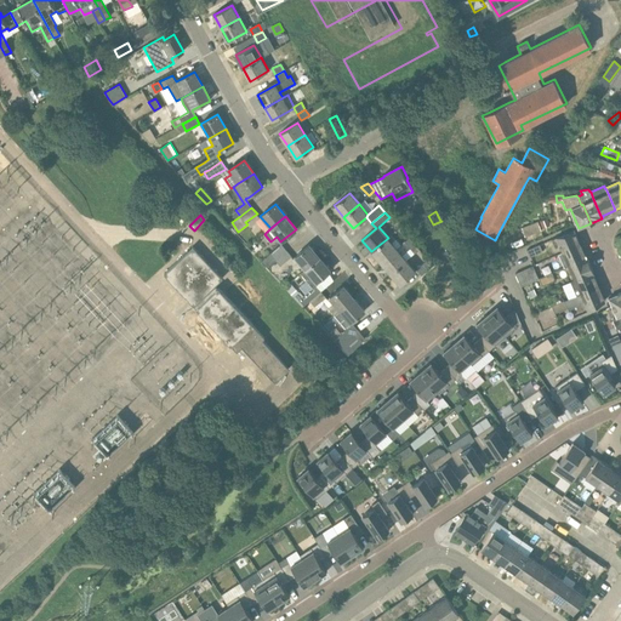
[(540,221),(542,228),(550,226),(547,218),(540,221)]
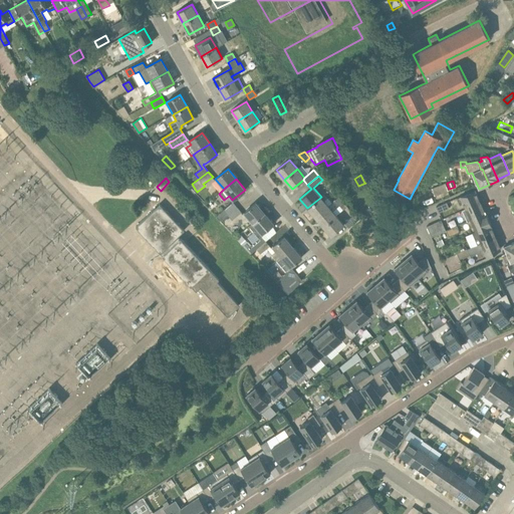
[(445,183),(432,188),(435,196),(448,191),(445,183)]
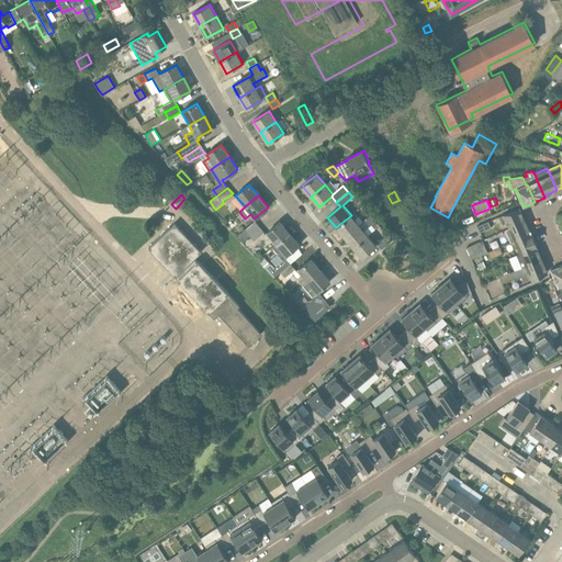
[(367,220),(371,216),(363,208),(359,211),(367,220)]
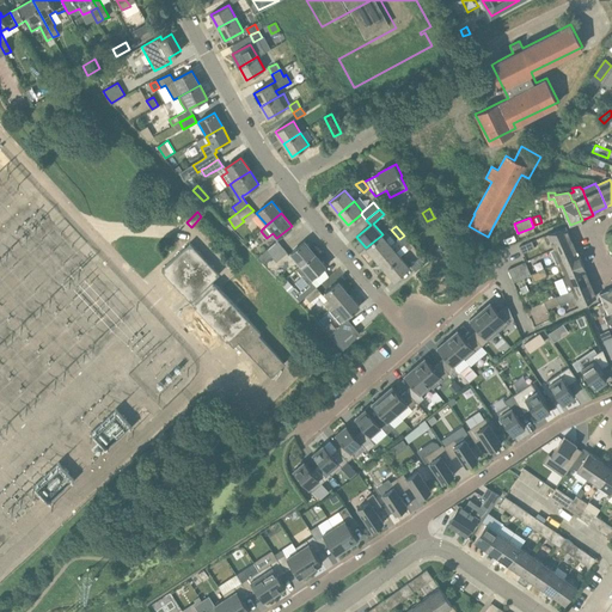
[(552,250),(571,240),(565,226),(552,232),(546,234),(548,236),(544,237),(548,245),(550,244),(552,250)]
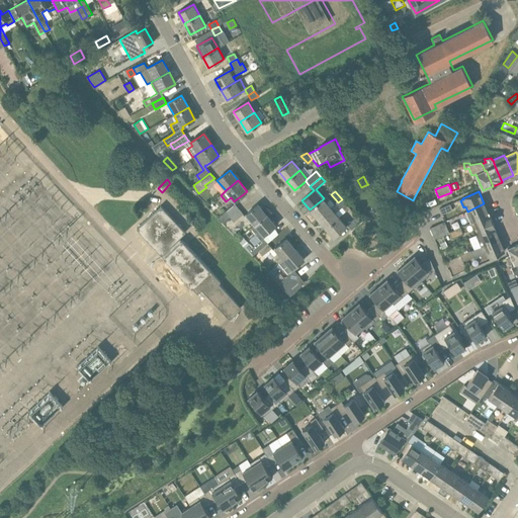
[(310,209),(318,219),(331,207),(324,198),(310,209)]
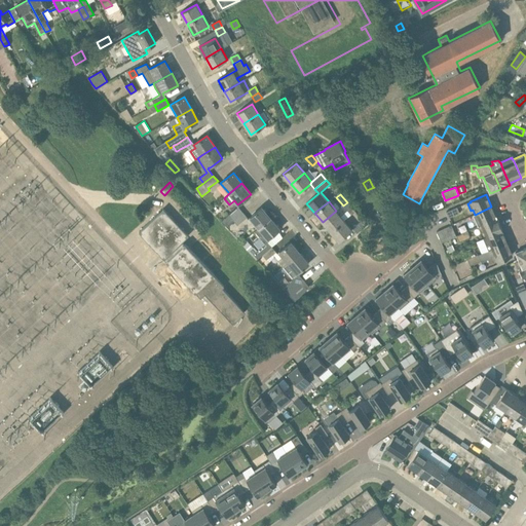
[(347,202),(343,205),(349,213),(353,210),(347,202)]
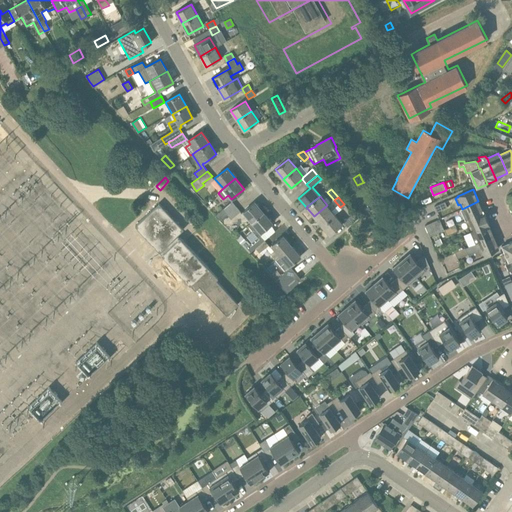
[(227,214),(236,206),(232,201),(223,209),(227,214)]
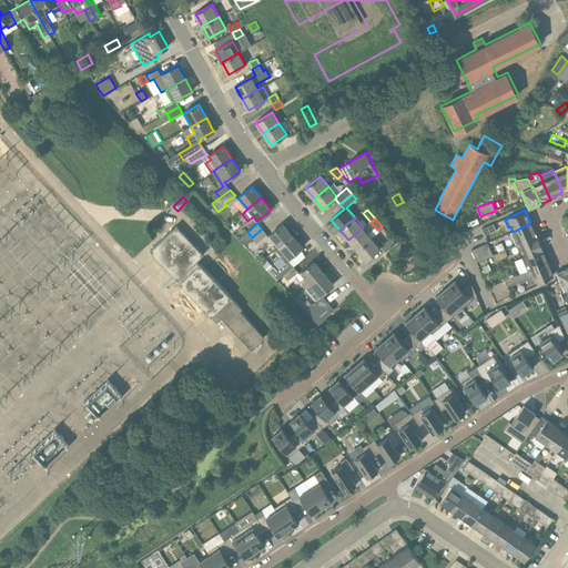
[(496,230),(494,224),(494,223),(482,229),(485,235),(496,230)]
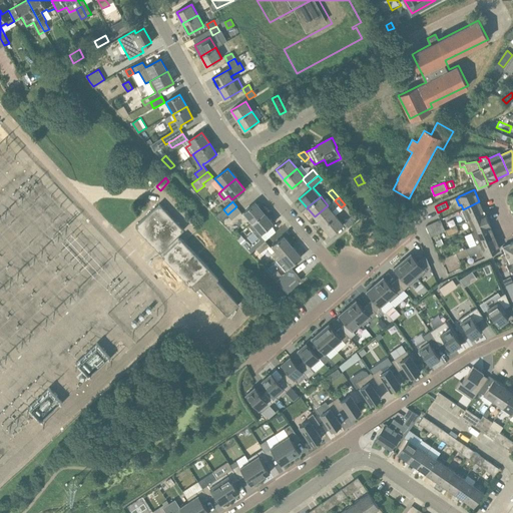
[(470,219),(485,213),(485,212),(484,212),(479,201),(463,209),(464,209),(461,210),(466,221),(470,219)]
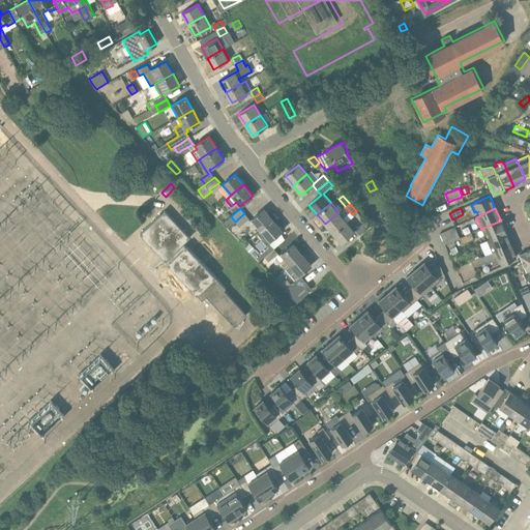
[(260,230),(273,219),(264,209),(252,219),(260,230)]
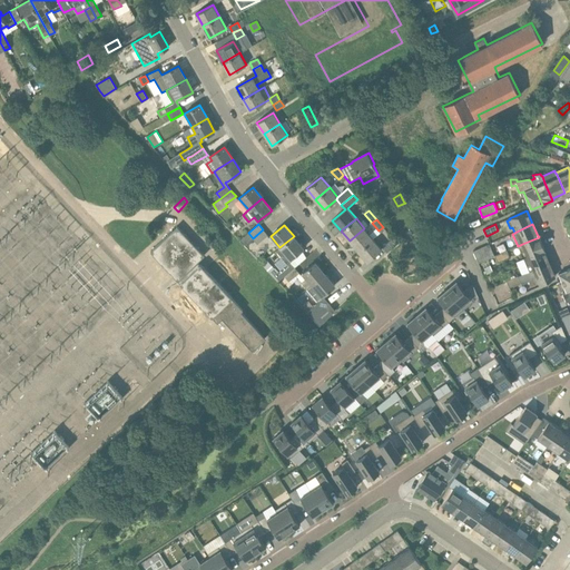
[(265,337),(241,311),(243,310),(232,298),(197,262),(204,255),(177,226),(150,251),(212,316),(217,322),(222,317),(253,350),(265,337)]
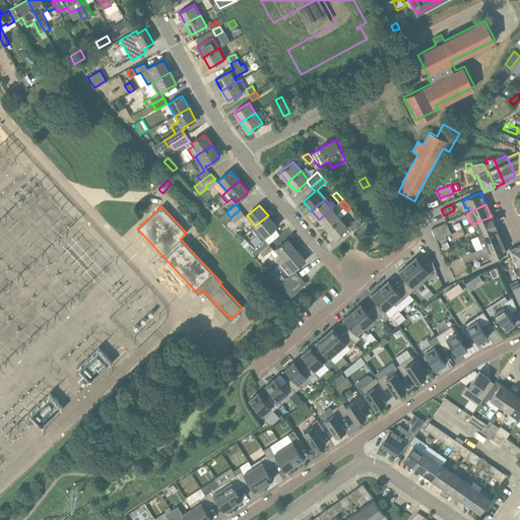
[(319,219),(327,230),(340,218),(332,208),(319,219)]
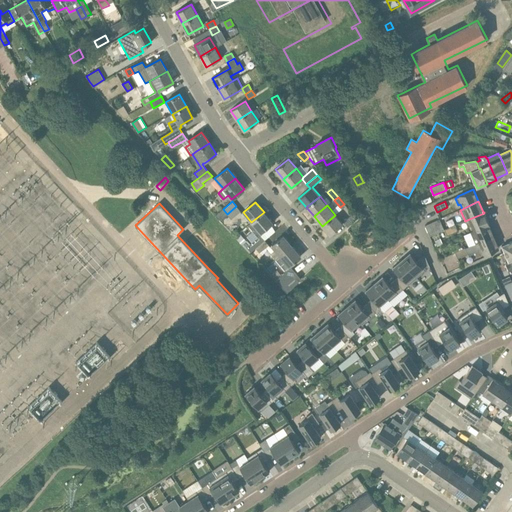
[(236,206),(227,214),(231,219),(241,211),(236,206)]
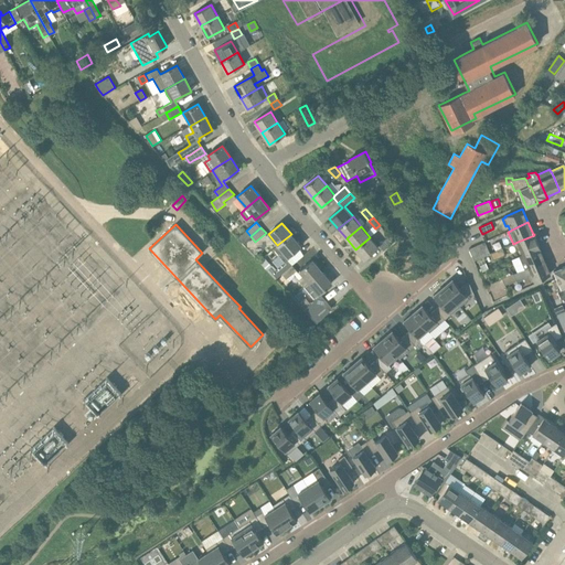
[(288,259),(289,258),(288,256),(300,246),(291,234),(277,245),(274,248),(285,262),(273,272),(278,277),(279,276),(281,274),(292,265),(288,259)]
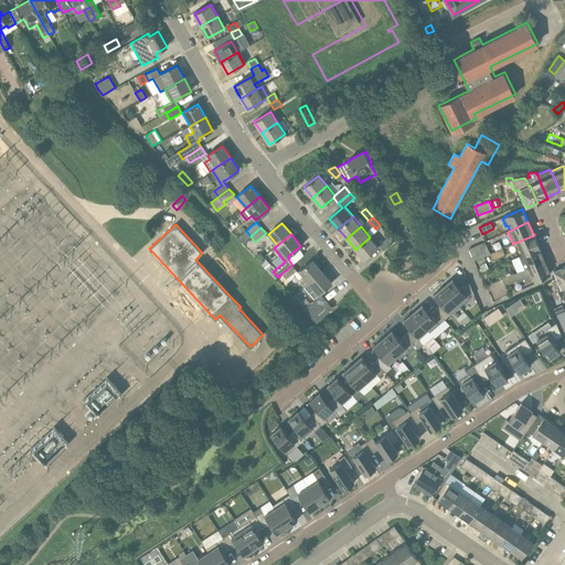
[(523,255),(540,247),(534,235),(518,242),(513,244),(516,251),(519,249),(521,254),(523,254),(523,255)]
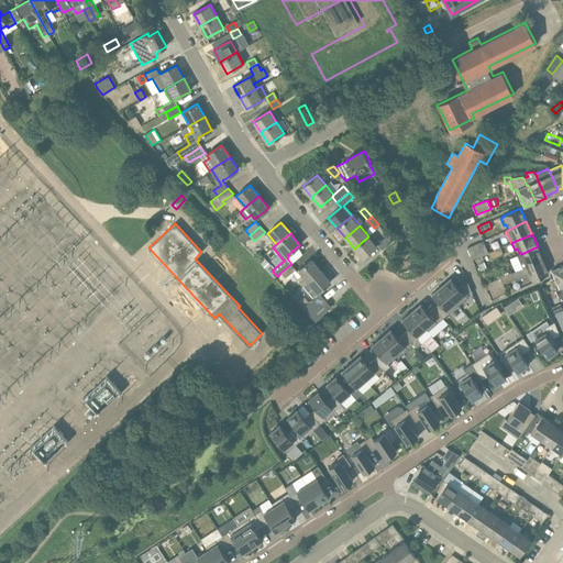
[(388,235),(377,244),(382,250),(393,241),(388,235)]
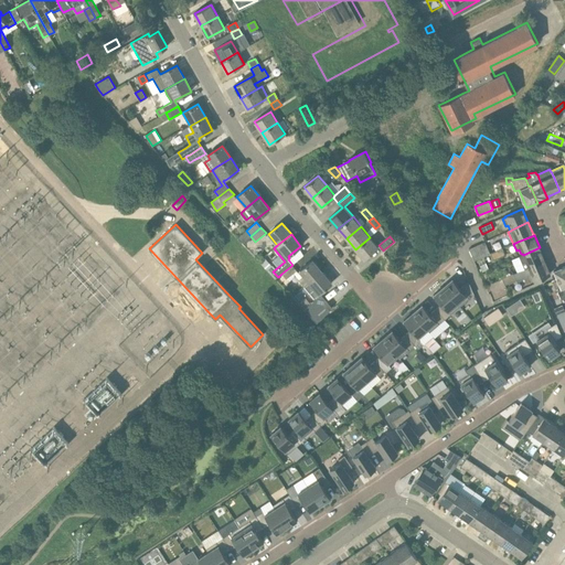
[(370,237),(355,249),(364,259),(379,247),(370,237)]
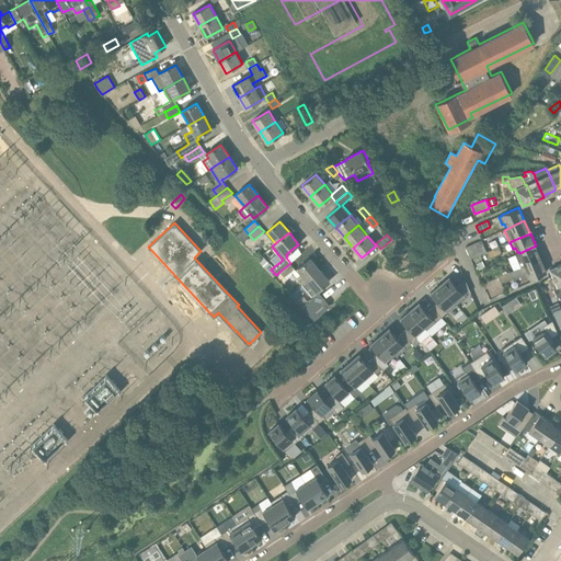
[(481,240),(466,247),(471,259),(487,252),(481,240)]
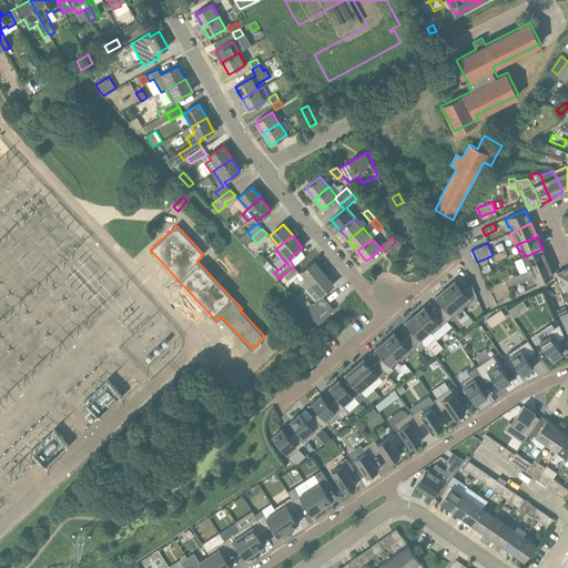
[(530,270),(547,262),(543,250),(543,249),(526,256),(526,255),(524,255),(525,257),(515,261),(519,269),(528,264),(530,270)]
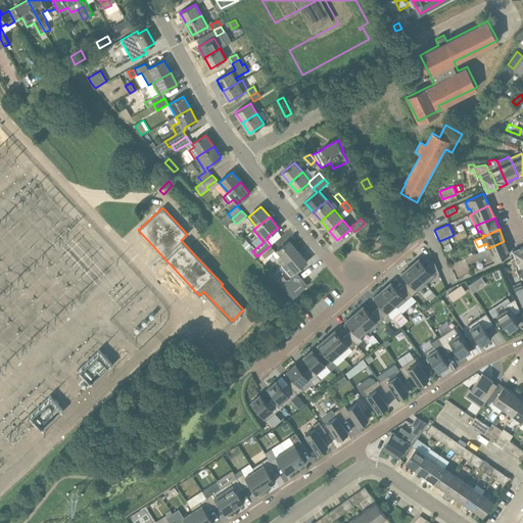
[(457,241),(467,236),(464,230),(455,235),(457,241)]
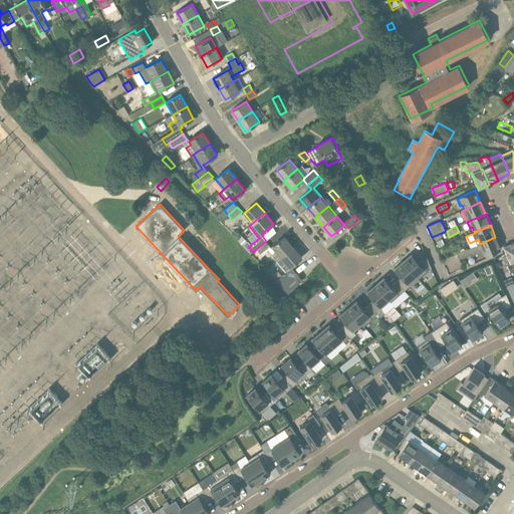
[(271,254),(276,261),(293,247),(284,236),(272,247),(275,251),(271,254)]
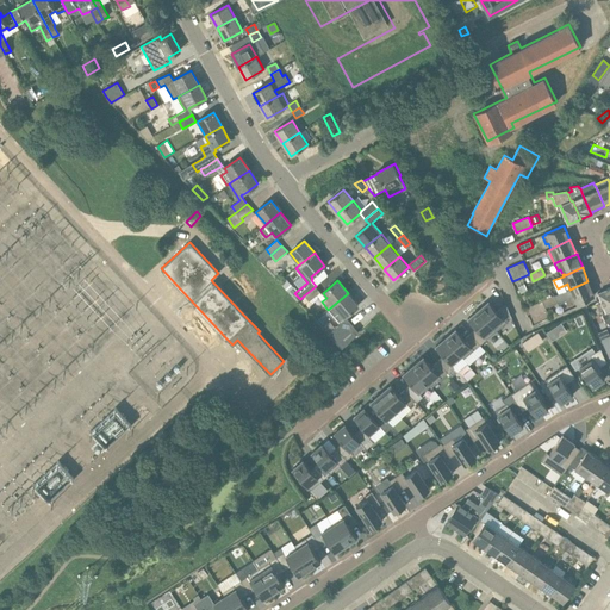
[(572,296),(570,297),(573,305),(595,296),(587,281),(570,290),(572,296)]
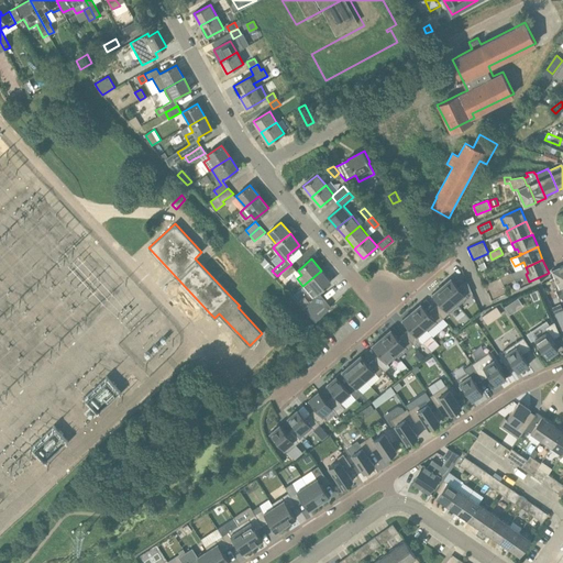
[(291,264),(280,273),(285,278),(296,269),(291,264)]
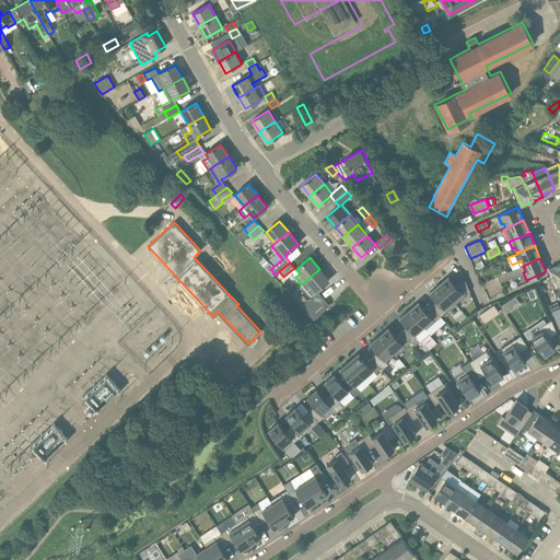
[(559,264),(549,269),(556,286),(559,284),(559,264)]
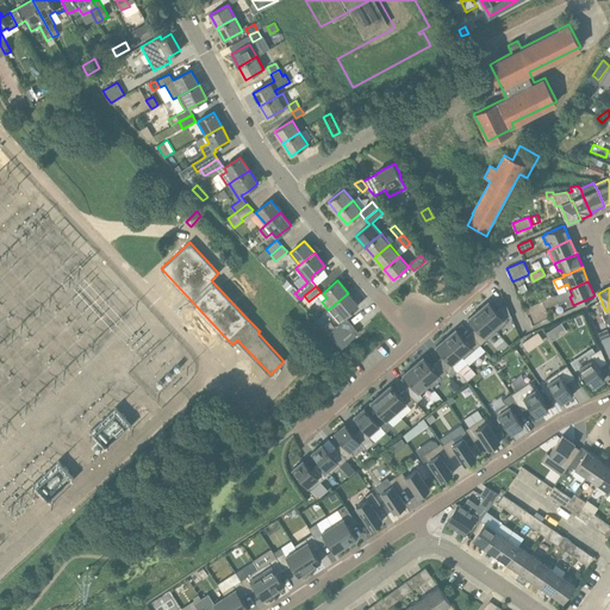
[(347,318),(346,317),(359,305),(348,293),(328,310),(341,323),(332,330),(338,335),(346,344),(356,335),(344,321),(347,318)]
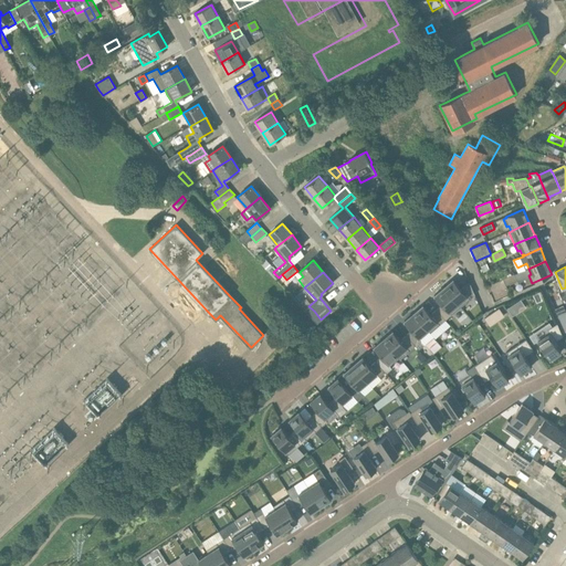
[(514,274),(502,280),(505,286),(516,281),(514,274)]
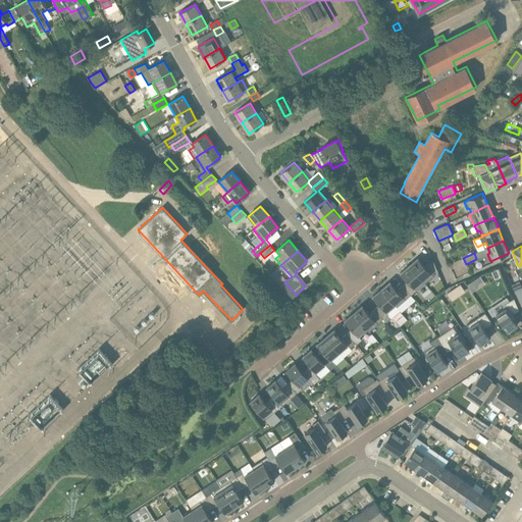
[(409,265),(422,280),(431,273),(433,275),(437,272),(432,260),(425,266),(418,257),(409,265)]
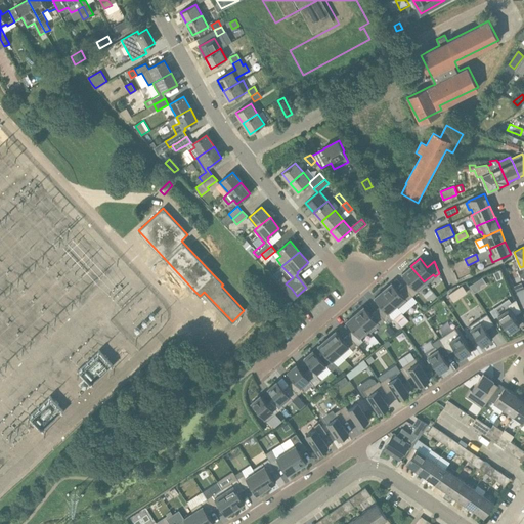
[(416,289),(424,281),(410,266),(401,273),(409,282),(404,287),(412,296),(418,292),(416,289)]
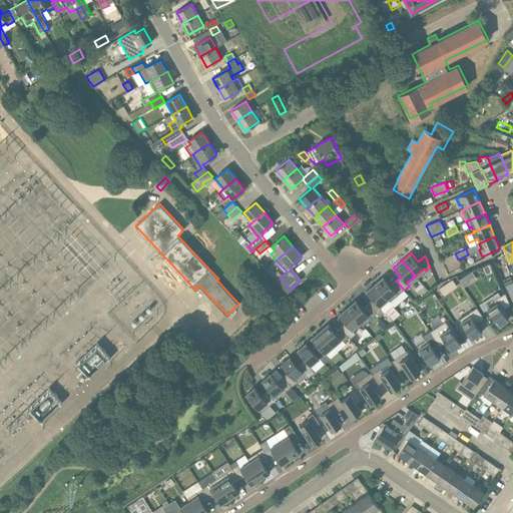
[(404,290),(396,281),(391,285),(384,277),(375,284),(388,300),(396,292),(398,295),(404,290)]
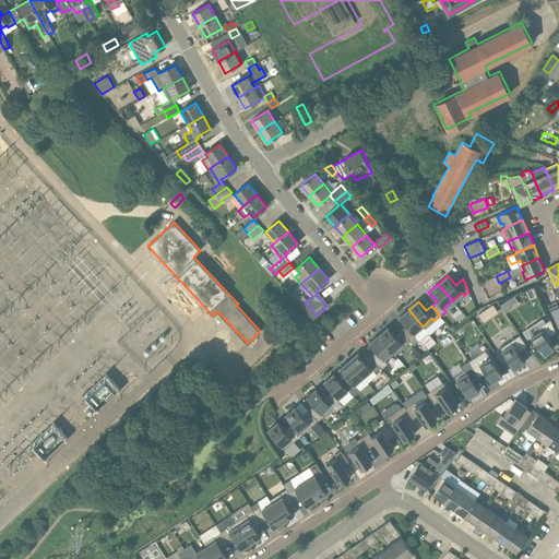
[(500,305),(504,310),(510,307),(506,301),(500,305)]
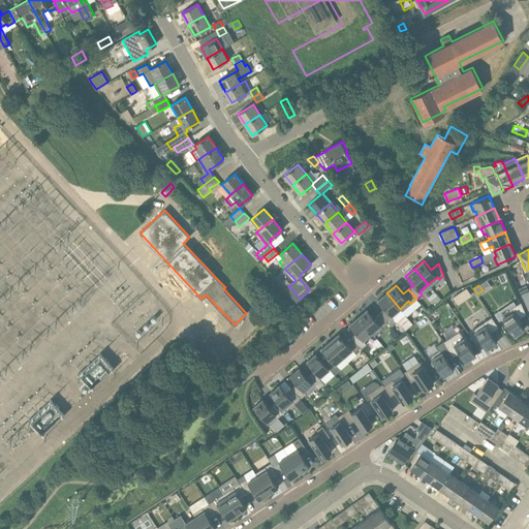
[(519,289),(521,293),(521,294),(528,290),(526,285),(519,289)]
